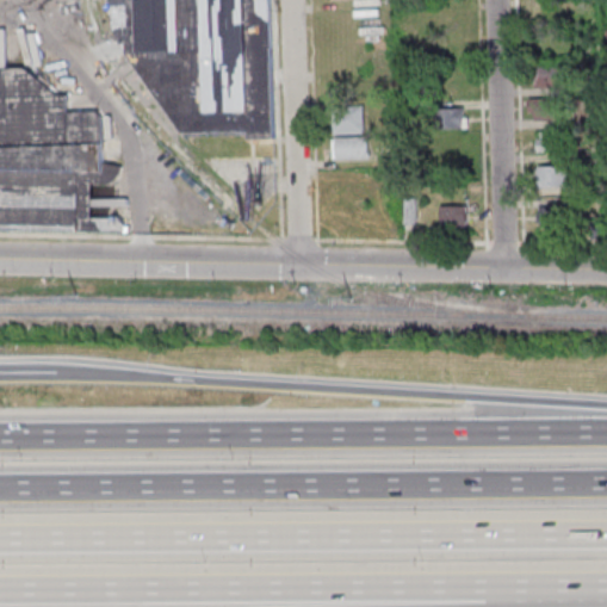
[(110,0),(111,25),(123,49),(180,134),(246,131),(246,138),(270,137),(265,0),(110,0)]
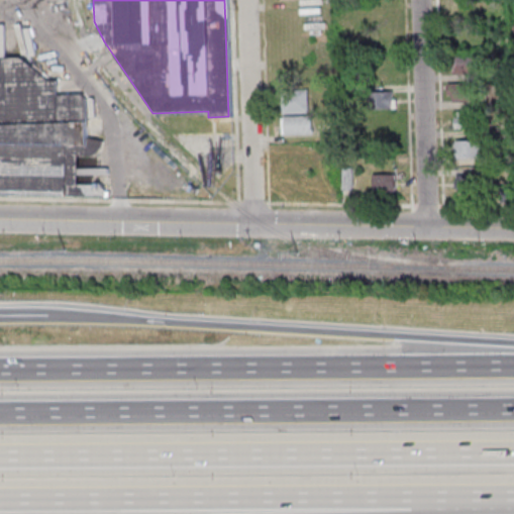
[(472,2),(448,2),(448,16),(472,16),(472,2)]
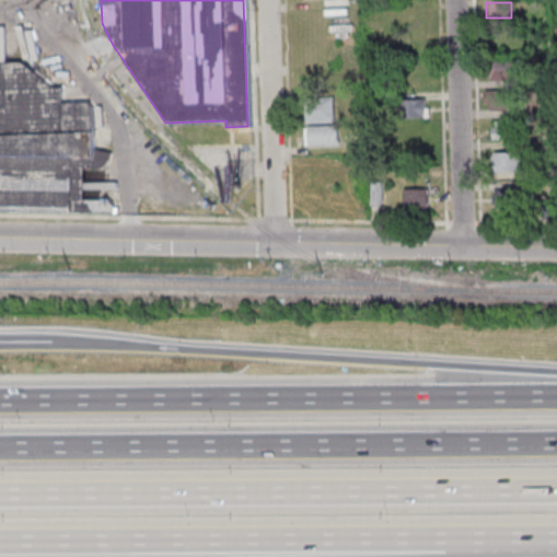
[(489,58),(489,77),(514,77),(514,58),(489,58)]
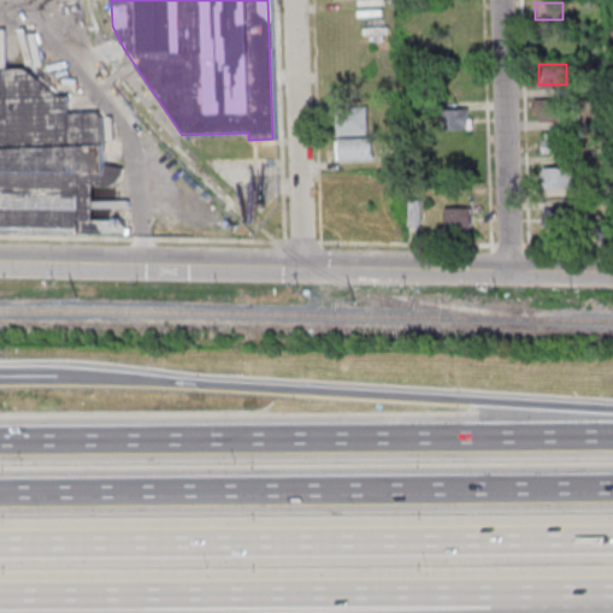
[(0,68),(22,68),(56,95),(65,95),(65,113),(94,112),(101,118),(108,119),(107,168),(121,168),(119,174),(118,178),(115,182),(111,184),(90,184),(90,219),(113,220),(121,224),(124,229),(124,233),(0,230),(0,68)]
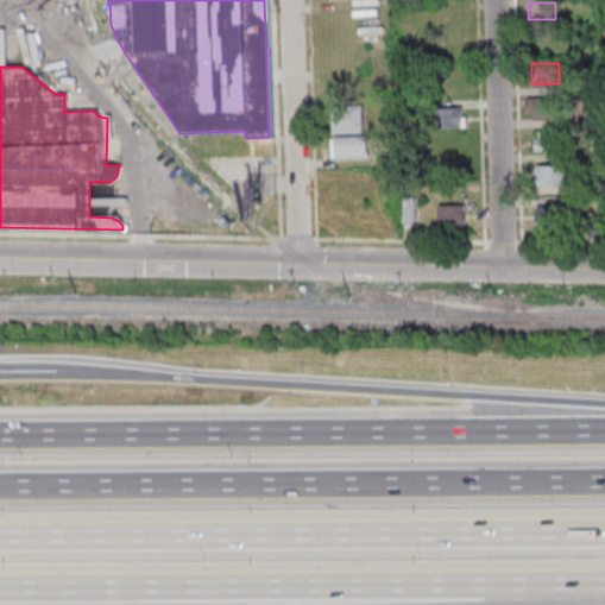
[(556,115),(556,95),(524,95),(524,115),(556,115)]
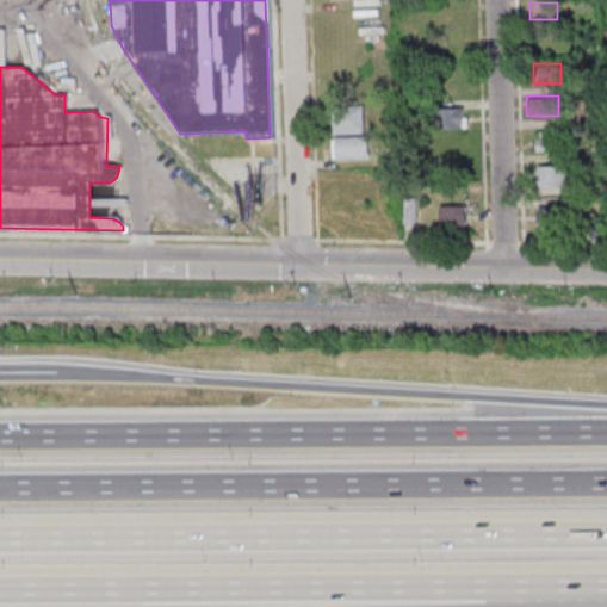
[(329,154),(366,154),(365,131),(361,131),(361,104),(329,105),(329,154)]
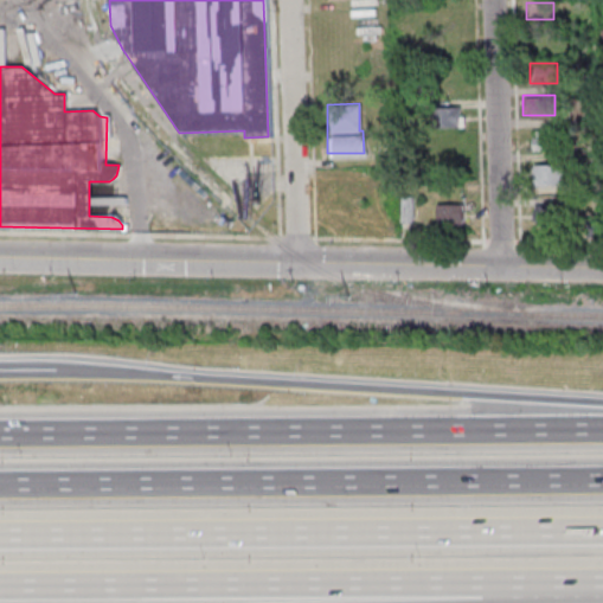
[(430,104),(430,124),(459,124),(459,104),(430,104)]
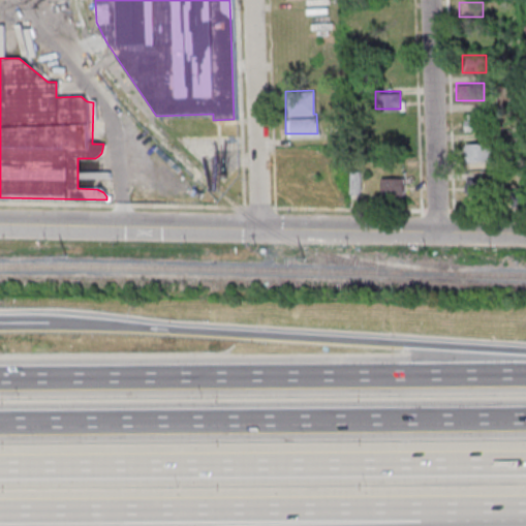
[(462,112),(462,128),(481,128),(481,112),(462,112)]
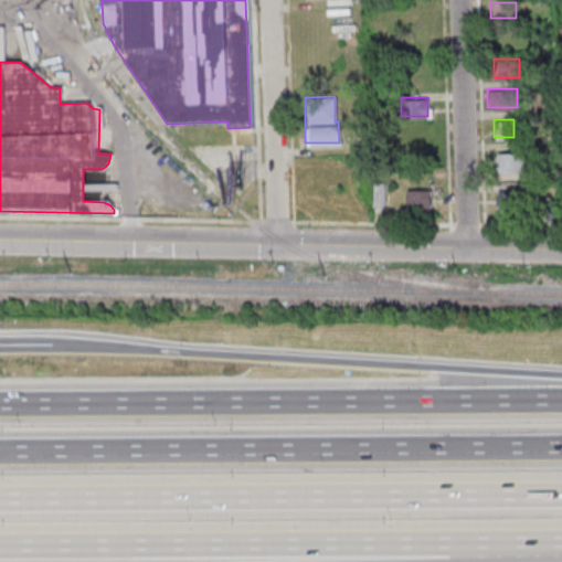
[(494,150),(494,169),(523,169),(523,150),(494,150)]
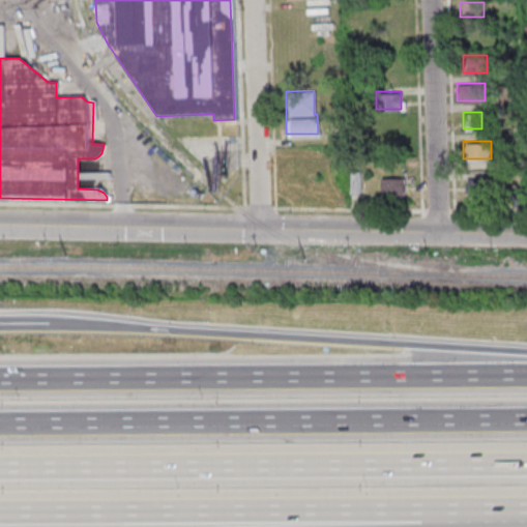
[(378,176),(378,196),(401,196),(401,176),(378,176)]
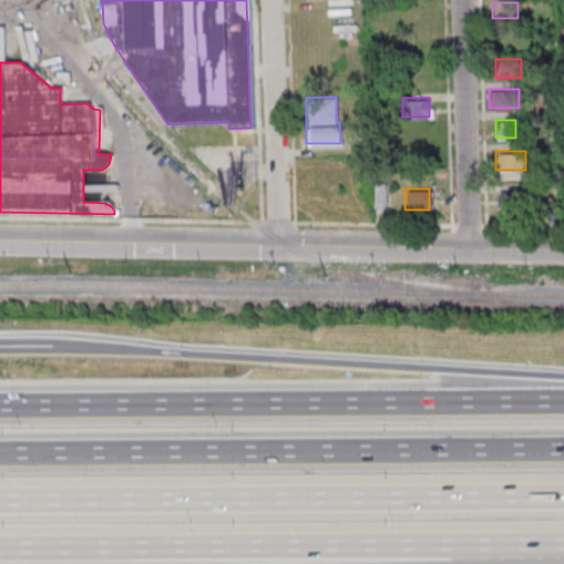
[(525,188),(495,188),(495,209),(525,209),(525,188)]
